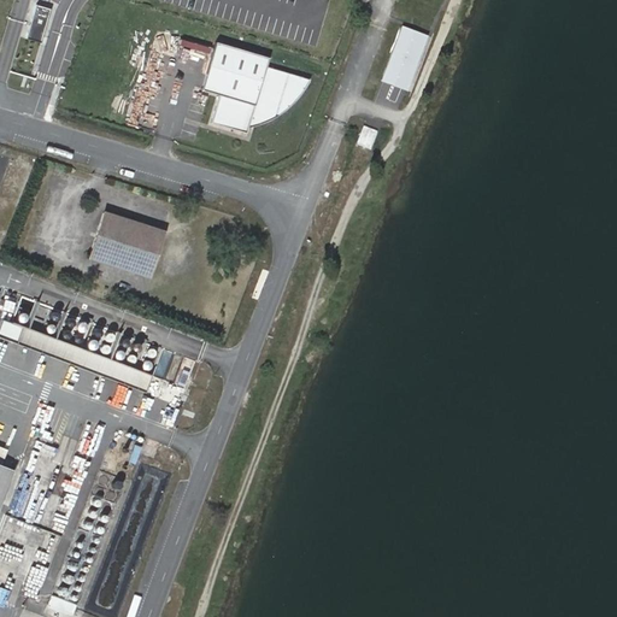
[(432,35),(404,25),(383,81),(411,90),(432,35)]
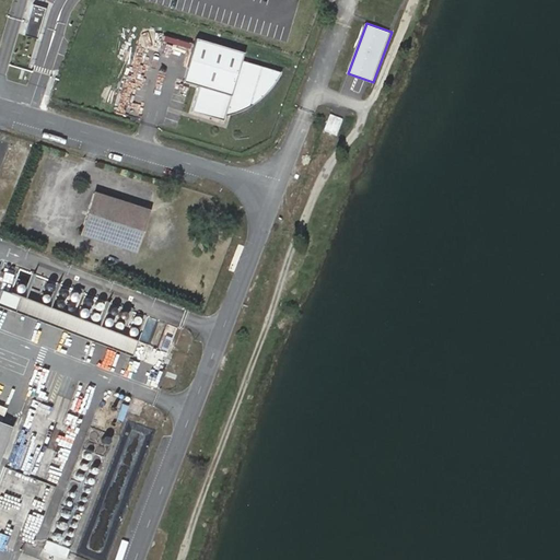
[(228,107),(244,112),(245,112),(249,109),(253,108),(256,106),(259,104),(261,102),(265,100),(267,96),(270,94),(272,91),(275,88),(277,85),(279,82),(281,79),(283,72),(243,60),(246,53),(198,37),(184,80),(200,86),(193,111),(223,119),(224,116),(228,107)]
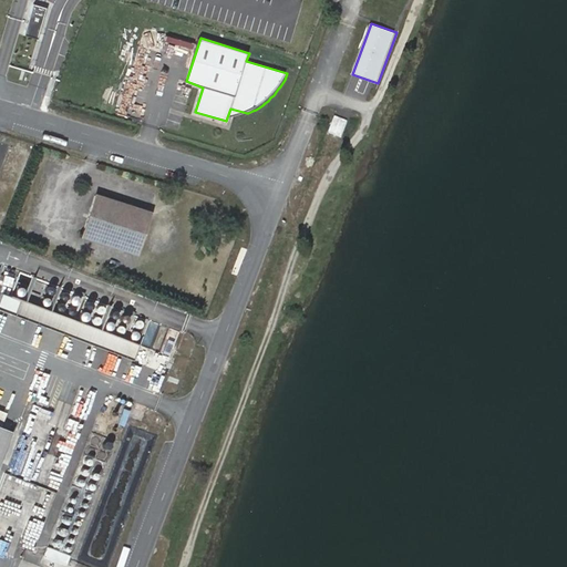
[(245,114),(247,113),(230,109),(227,117),(230,117),(234,117),(238,116),(241,115),(245,114)]
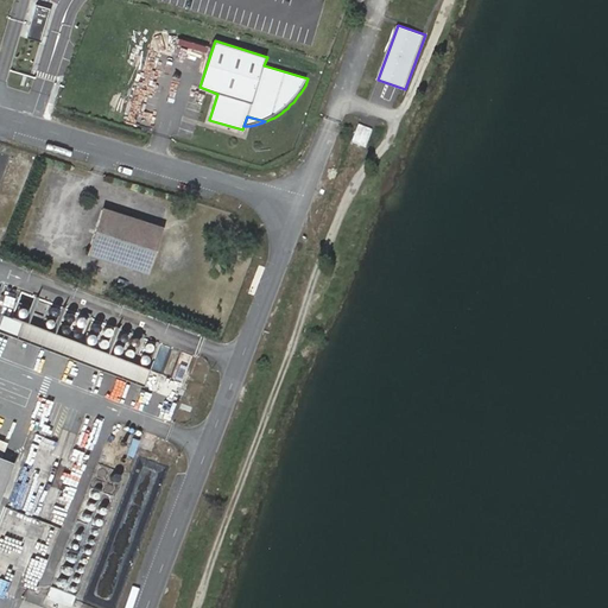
[(377,133),(361,127),(355,144),(371,150),(377,133)]
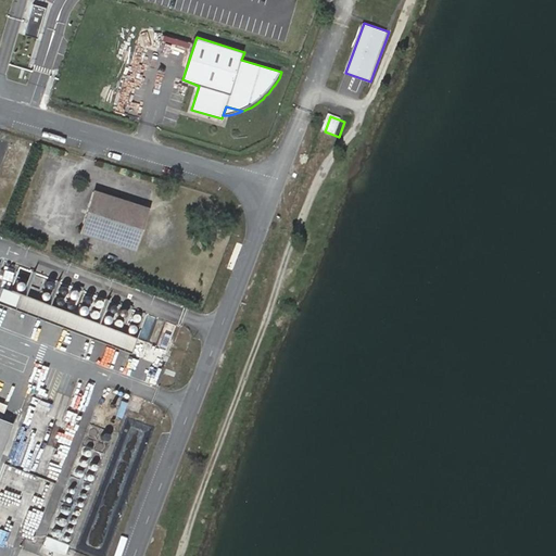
[(150,207),(96,190),(81,231),(134,251),(150,207)]
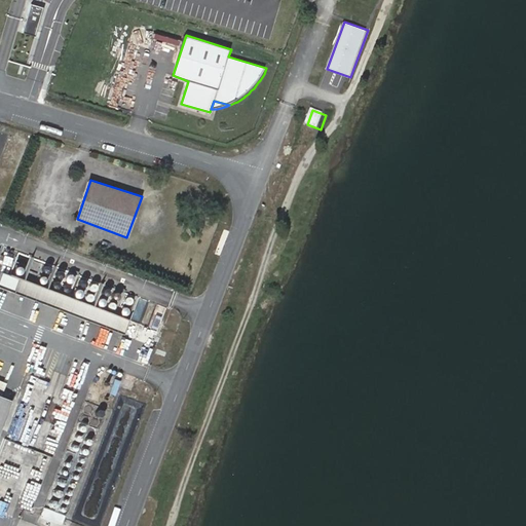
[(4,273),(0,285),(0,287),(126,334),(132,321),(4,273)]
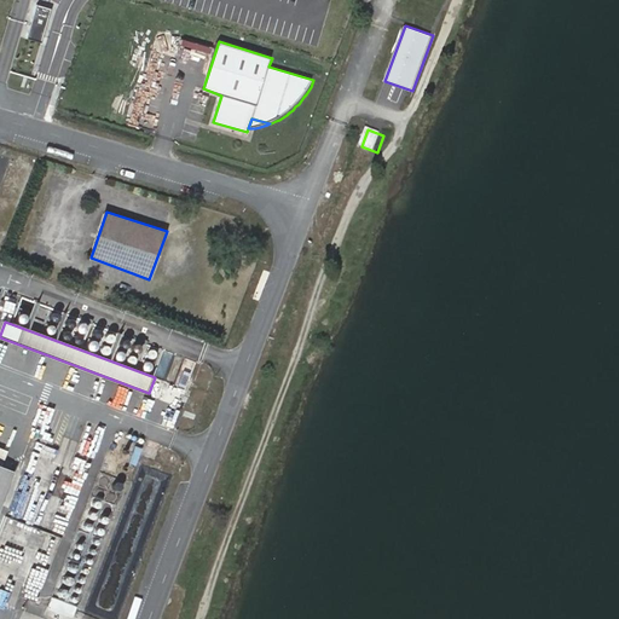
[(0,519),(17,475),(0,468),(0,519)]
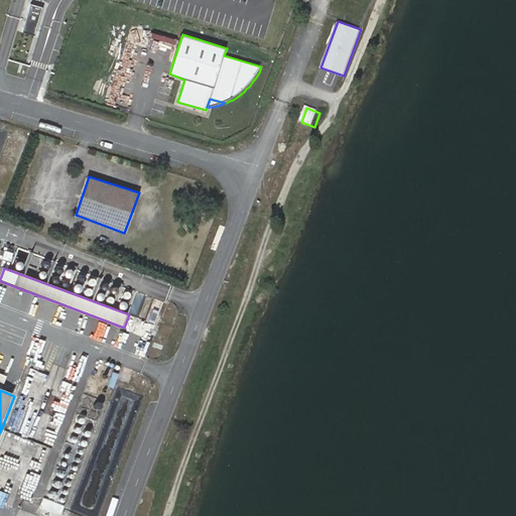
[(42,497),(39,507),(60,515),(63,505),(42,497)]
